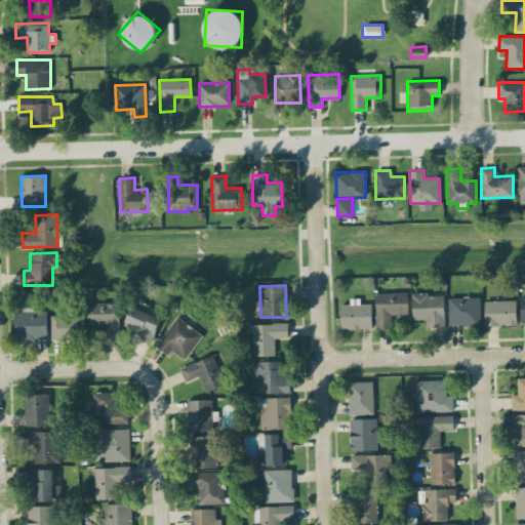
[(375,292),(376,328),(390,328),(390,314),(408,314),(408,291),(375,292)]
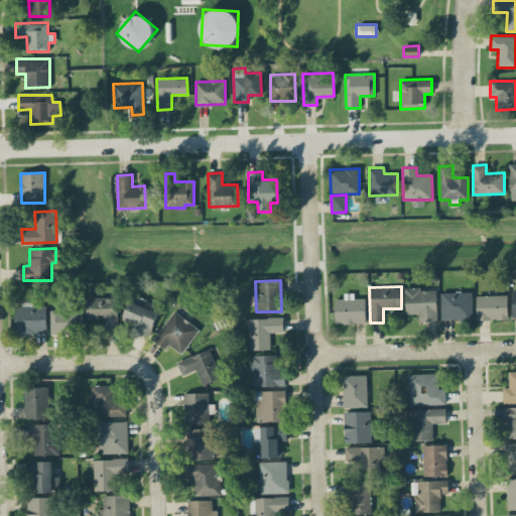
[(406,313),(418,313),(418,321),(436,320),(435,288),(405,289),(406,313)]
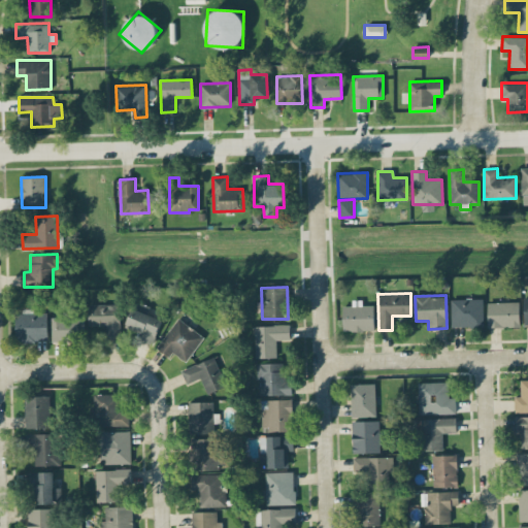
[(484,326),(483,298),(451,299),(452,327),(484,326)]
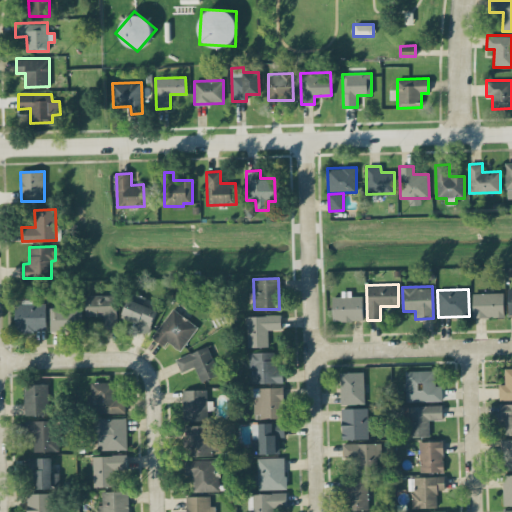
[(363,320),(362,296),(351,296),(351,290),(341,291),(341,296),(332,296),(333,320),(363,320)]
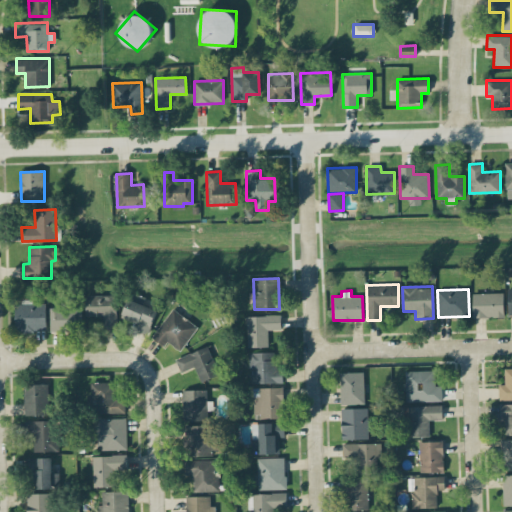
[(142,305),(145,296),(129,292),(123,318),(135,321),(133,329),(149,333),(155,308),(142,305)]
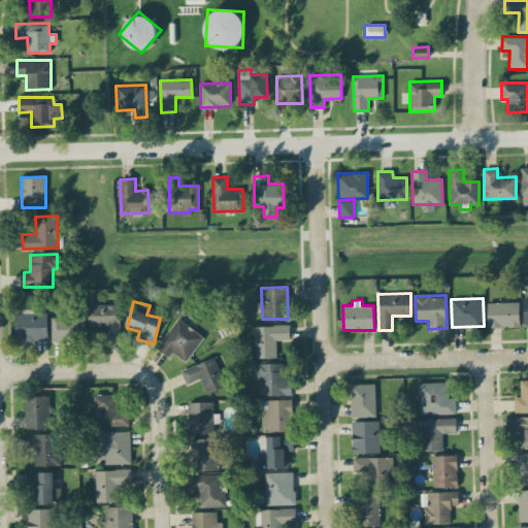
[(488,302),(488,327),(520,326),(520,301),(488,302)]
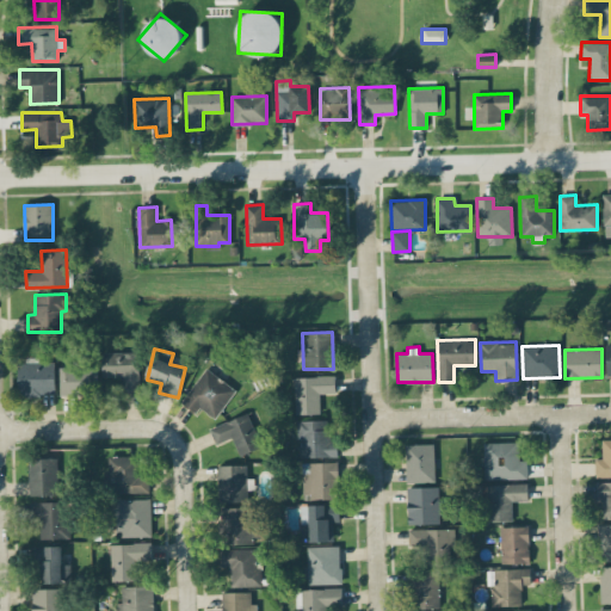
[(103,377),(123,376),(123,393),(140,393),(139,351),(102,352),(103,377)]
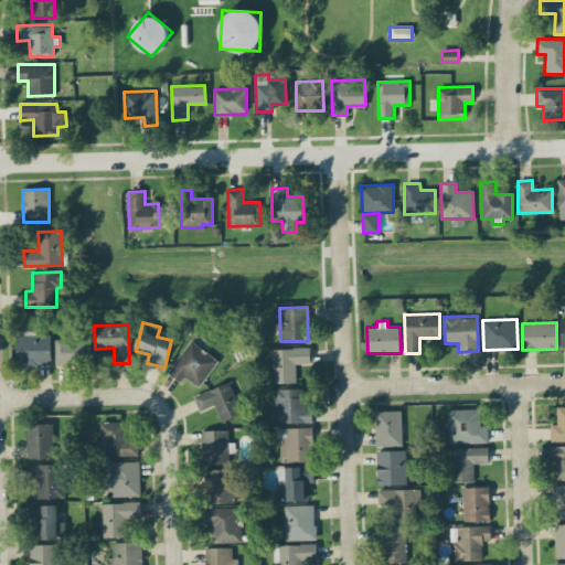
[(51,334),(17,336),(17,365),(51,365),(51,334)]
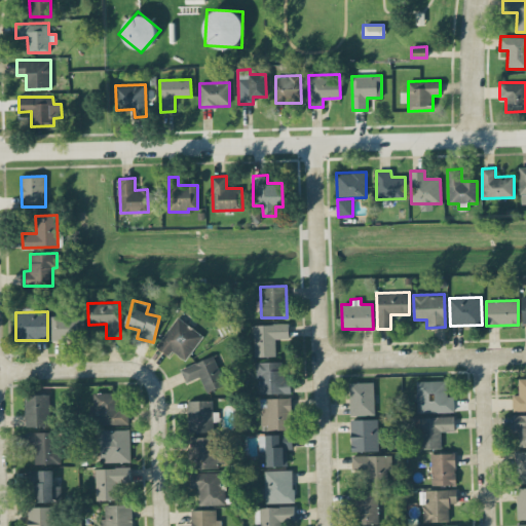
[(51,339),(83,338),(83,315),(51,315),(51,339)]
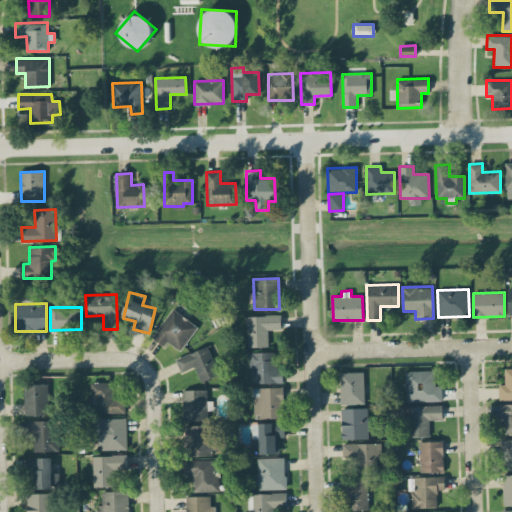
[(197,324),(170,308),(152,338),(164,345),(166,342),(182,351),(197,324)]
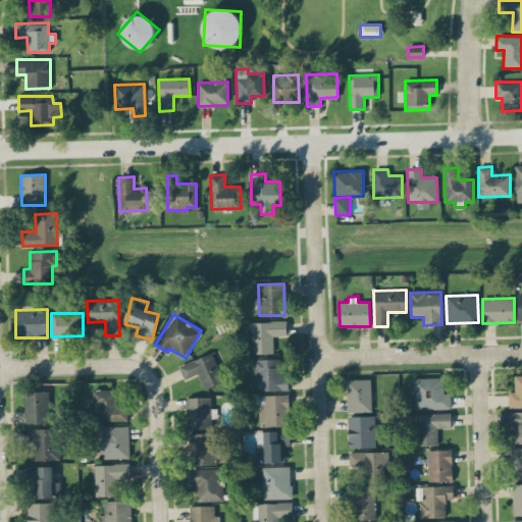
[(251,322),(252,354),(273,353),(273,336),(286,335),(285,321),(251,322)]
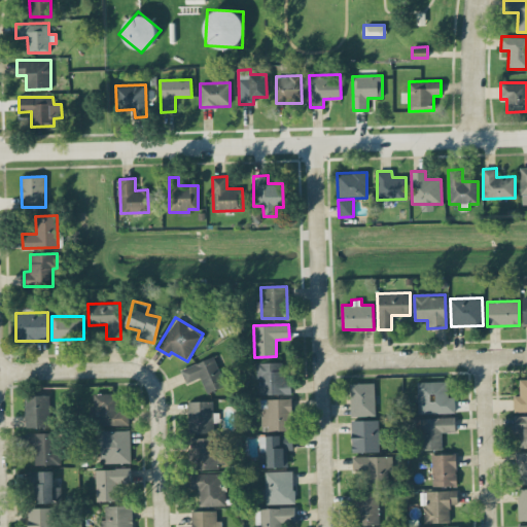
[(180,370),(186,383),(200,377),(206,393),(225,385),(213,356),(180,370)]
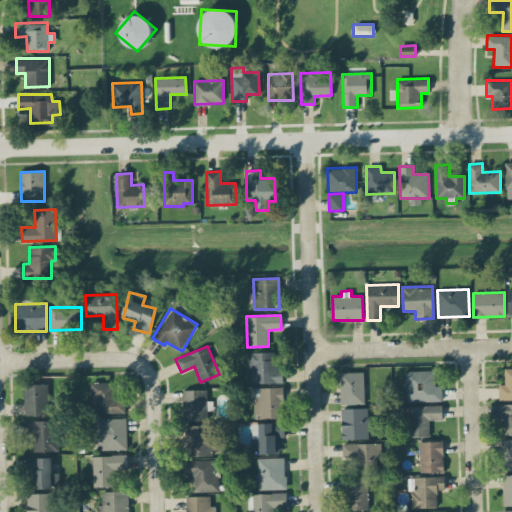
[(282,383),(283,368),(277,368),(277,352),(249,352),(248,366),(252,366),(252,382),(282,383)]
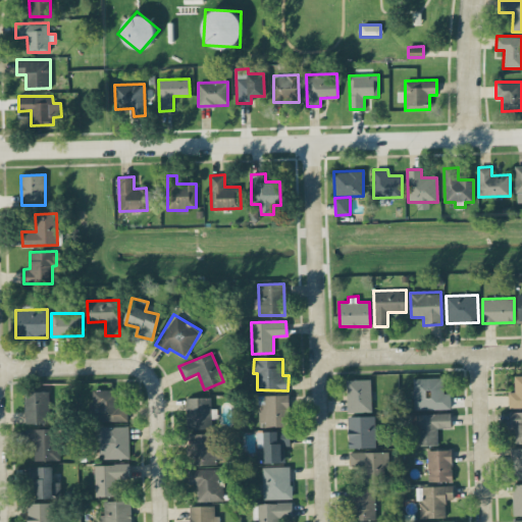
[(521,374),(514,375),(515,392),(508,392),(509,407),(521,406),(521,374)]
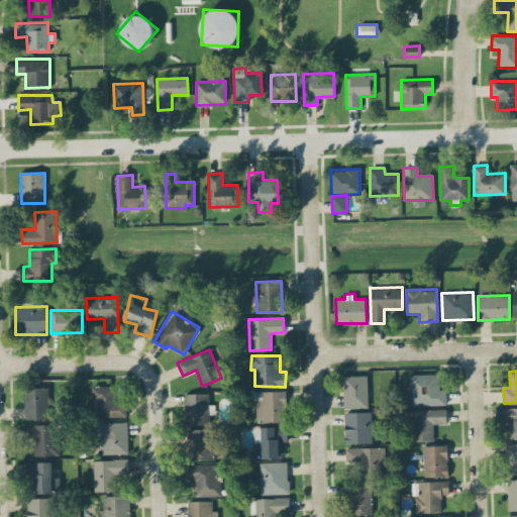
[(445,389),(439,390),(439,374),(409,375),(410,405),(445,405),(445,389)]
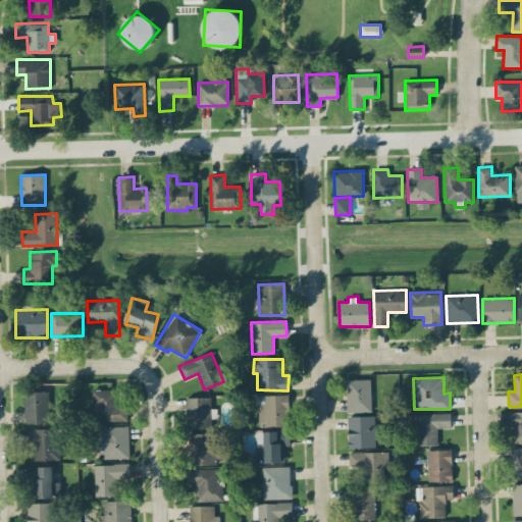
[(370,379),(347,379),(348,412),(371,411),(370,379)]
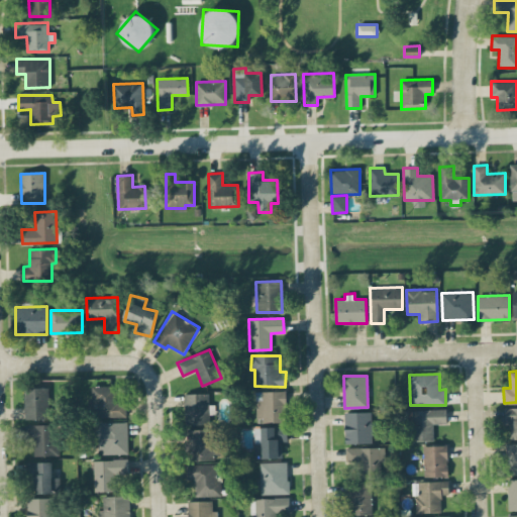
[(125,417),(125,402),(117,402),(117,386),(91,385),(91,417),(125,417)]
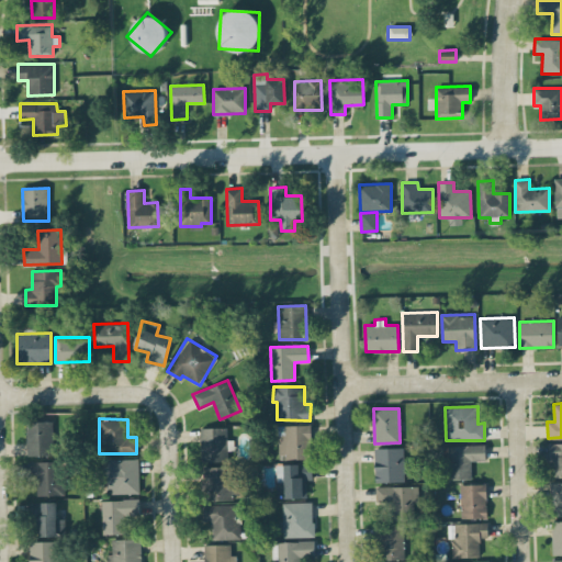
[(52,422),(26,422),(27,456),(53,454),(52,422)]
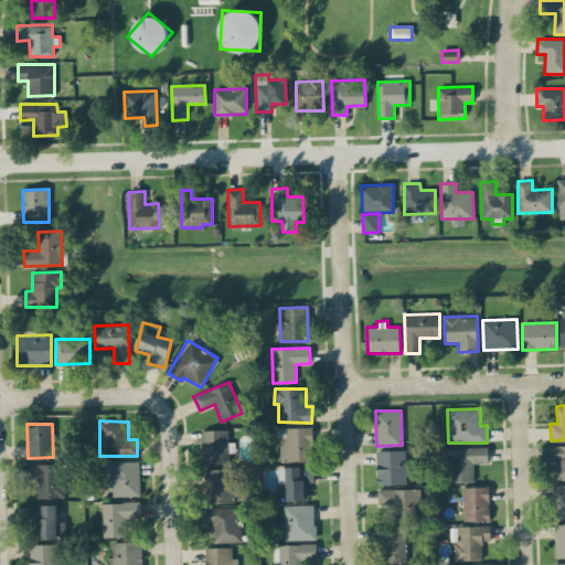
[(312,460),(311,427),(279,428),(280,461),(312,460)]
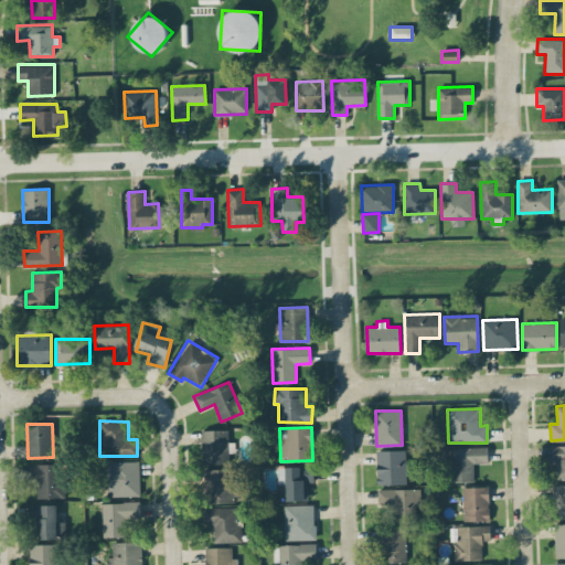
[(202,464),(228,464),(227,429),(201,430),(202,464)]
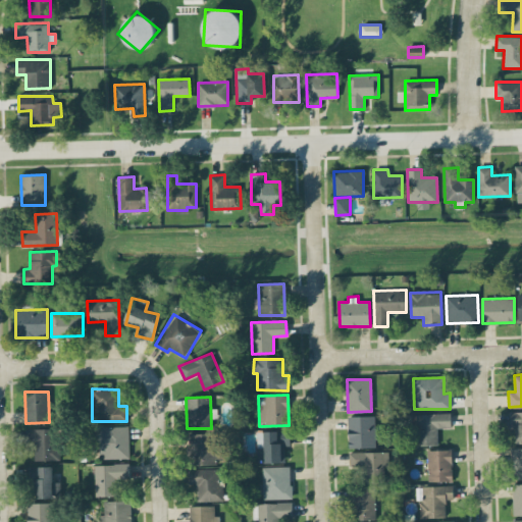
[(521,411),(509,412),(510,425),(515,425),(516,442),(521,441),(521,411)]
